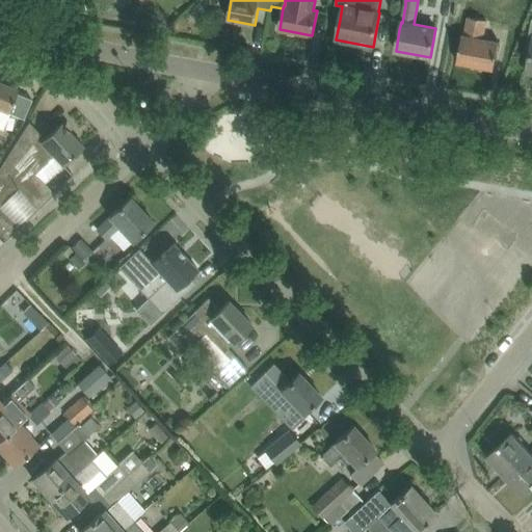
[(483,38),(487,21),(469,17),(464,35),(462,34),(457,62),(494,70),(499,42),(483,38)]
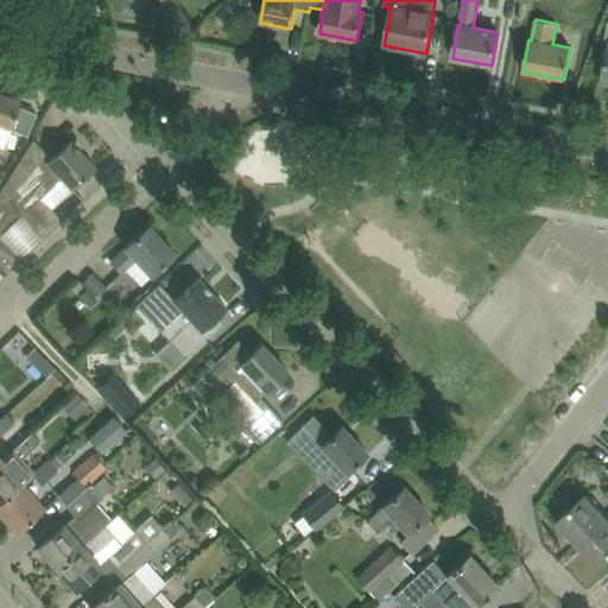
[(0,124),(11,130),(26,135),(36,113),(18,106),(20,102),(0,93),(0,124)]
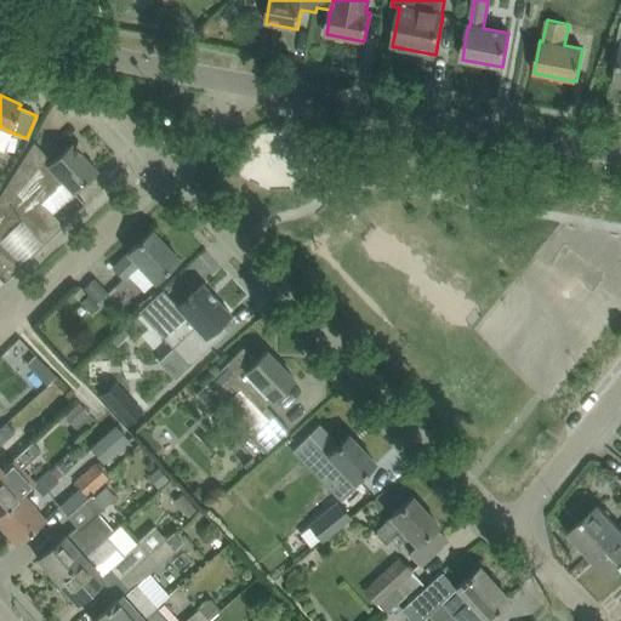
[(52,163),(34,143),(0,197),(0,272),(6,279),(85,205),(84,204),(62,224),(43,204),(63,183),(73,193),(97,170),(72,143),(52,163)]
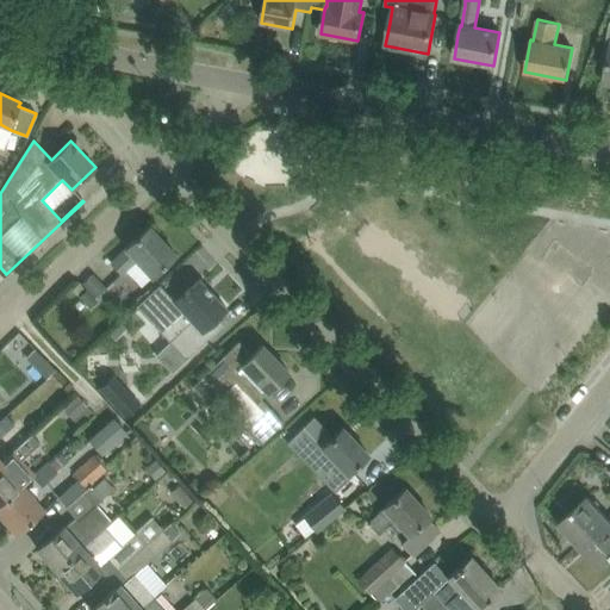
[(151,277),(159,271),(175,254),(149,226),(111,263),(122,274),(125,271),(141,287),(151,277)]
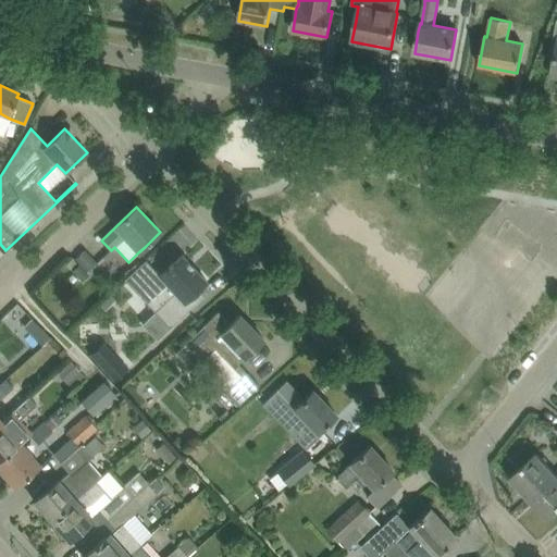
[(205,296),(198,289),(207,282),(182,255),(166,270),(160,275),(146,260),(124,280),(170,329),(205,296)]
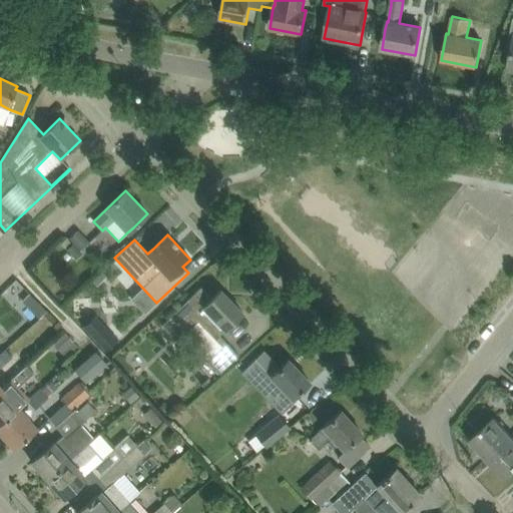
[(74,260),(81,253),(73,245),(67,251),(74,260)]
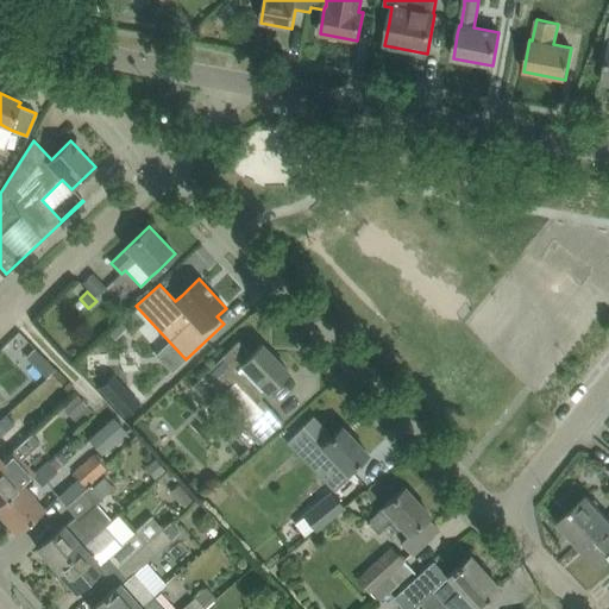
[(114,339),(126,328),(120,324),(110,333),(114,339)]
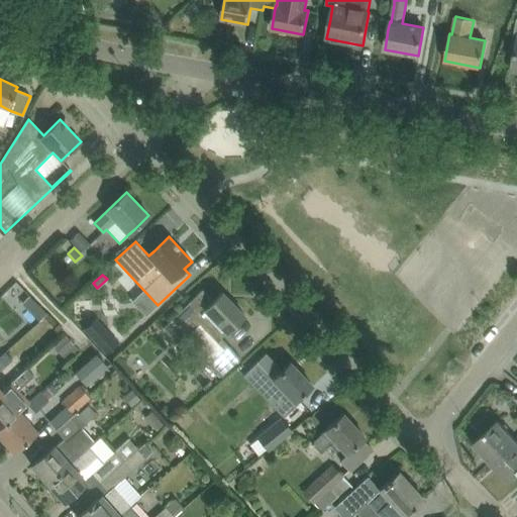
[(114,277),(84,306),(100,322),(130,293),(114,277)]
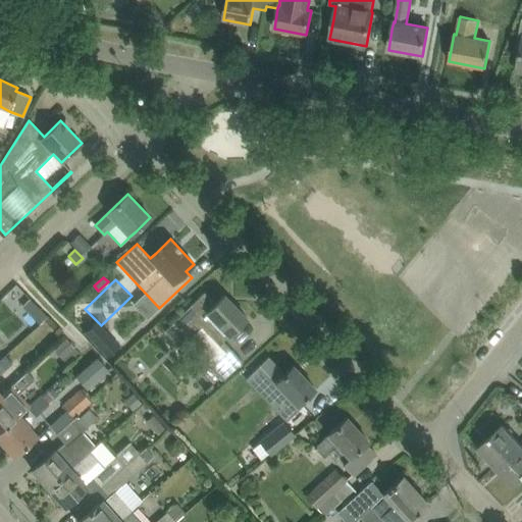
[(205,292),(164,331),(180,347),(201,327),(225,353),(230,348),(223,341),(247,318),(224,295),(215,304),(205,292)]
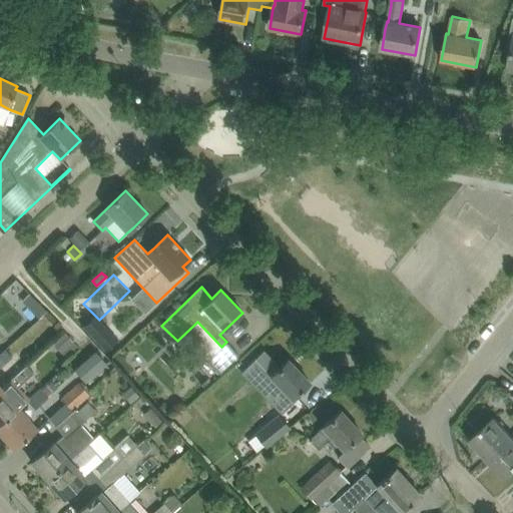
[(29,294),(21,301),(31,311),(38,303),(29,294)]
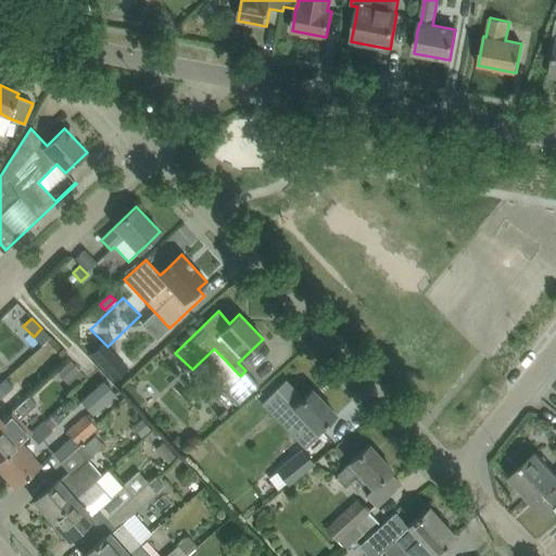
[(102,341),(89,354),(113,379),(126,367),(102,341)]
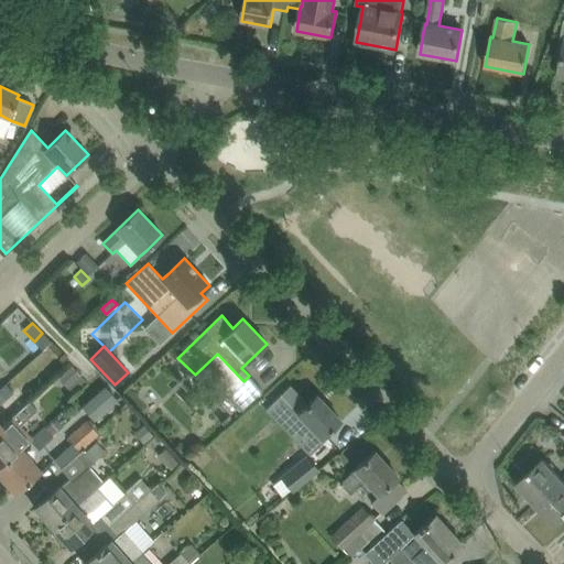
[(67,384),(82,375),(75,365),(61,375),(67,384)]
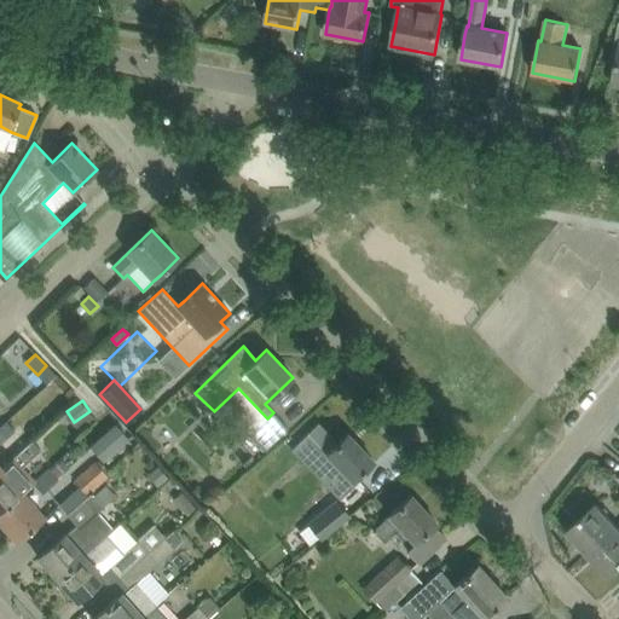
[(265,451),(288,428),(273,412),(267,418),(249,435),(265,451)]
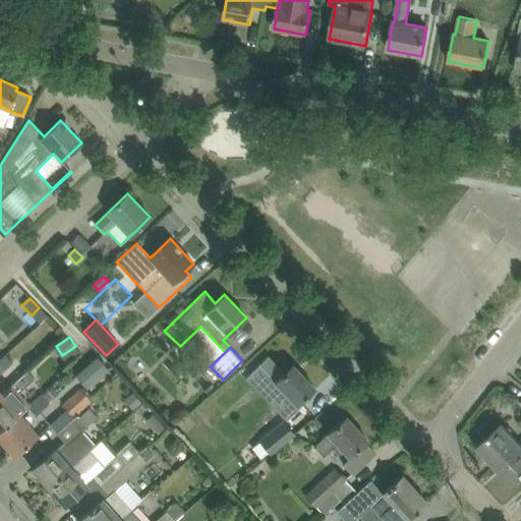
[(0,373),(12,363),(4,353),(0,357),(0,373)]
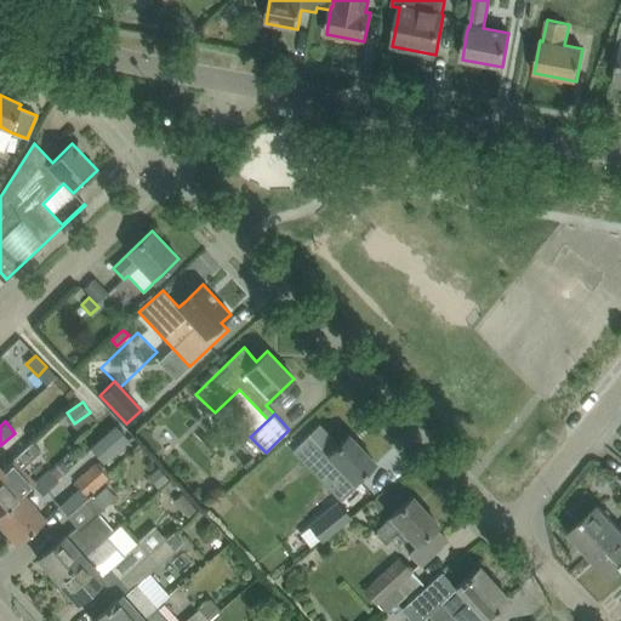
[(319,423),(292,450),(294,451),(296,449),(341,495),(375,462),(348,434),(339,445),(319,426),(320,425),(319,423)]
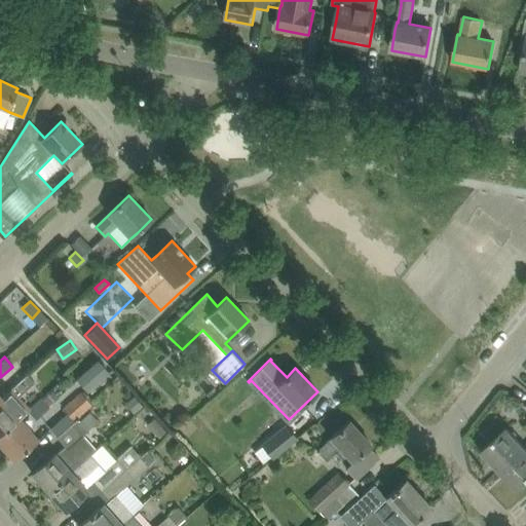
[(88,391),(109,373),(98,361),(77,379),(88,391)]
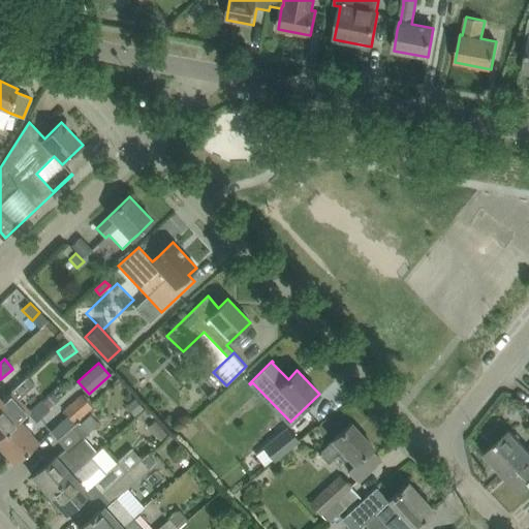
[(1,401),(0,401),(0,438),(20,422),(28,413),(29,413),(28,412),(18,400),(30,389),(34,384),(27,377),(23,380),(10,392),(1,401)]
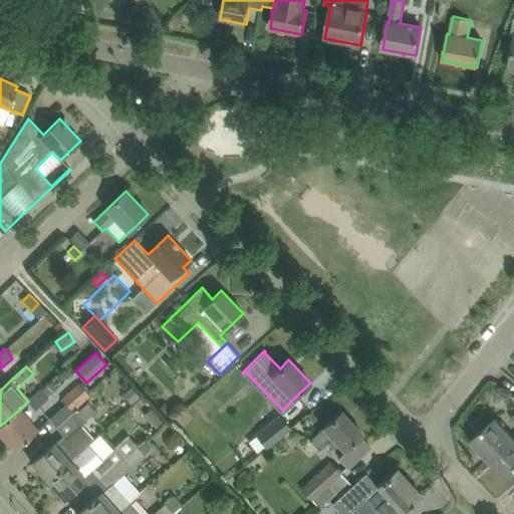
[(72,411),(89,396),(78,383),(61,399),(72,411)]
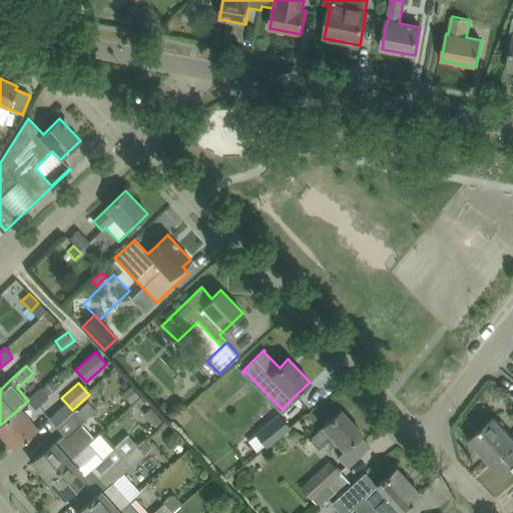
[(130,404),(139,396),(130,386),(121,394),(130,404)]
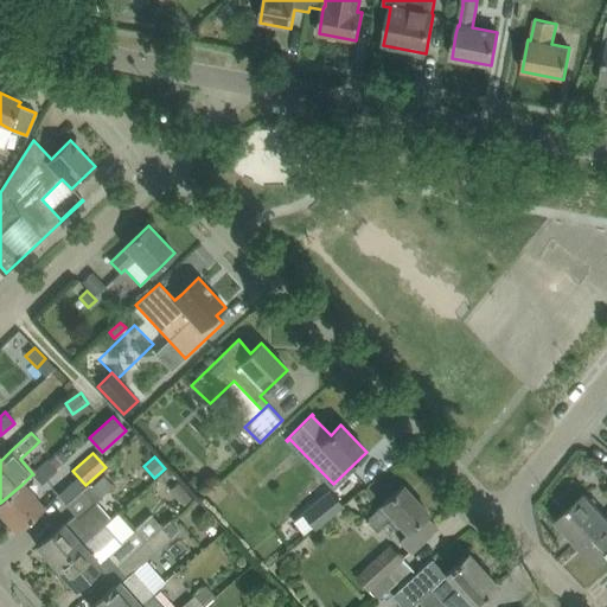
[(40,483),(56,470),(48,460),(32,473),(33,474),(32,474),(40,483)]
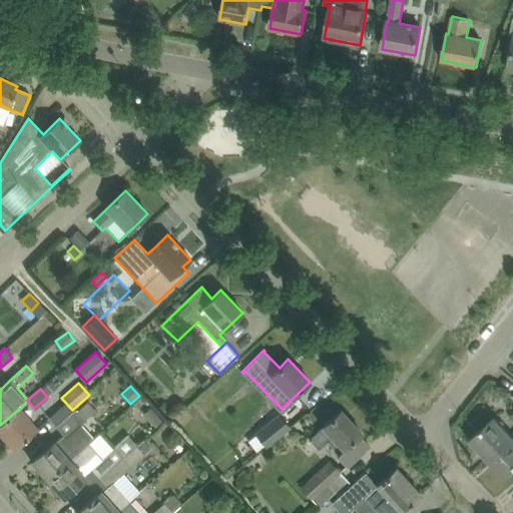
[(95,411),(87,402),(78,410),(76,408),(55,426),(63,435),(54,443),(53,442),(31,462),(47,480),(69,460),(88,444),(87,443),(92,438),(80,425),(87,420),(86,419),(95,411)]
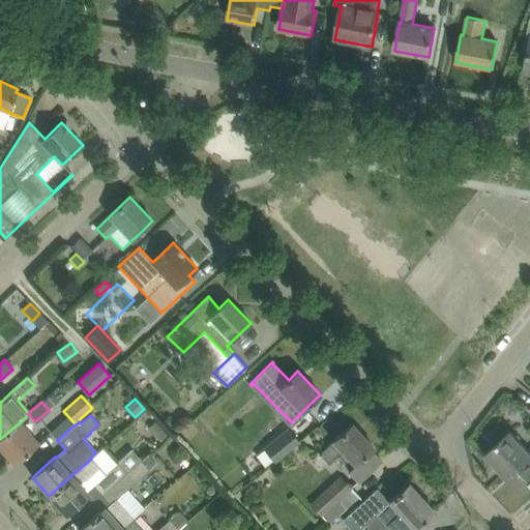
[(160,441),(167,436),(155,421),(148,428),(160,441)]
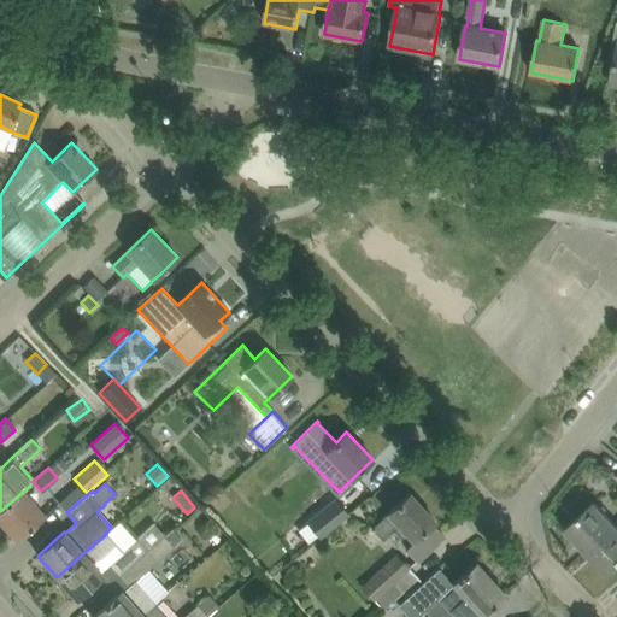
[(0,521),(17,540),(35,524),(45,516),(23,492),(0,511),(0,521)]
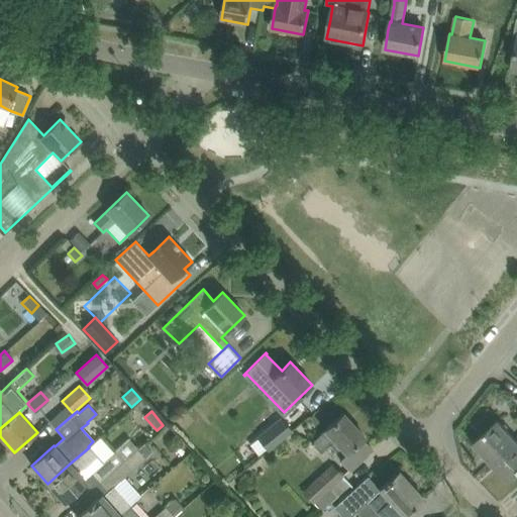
[(373,449),(363,438),(365,437),(343,414),(325,430),(312,442),(321,452),(330,444),(341,456),(339,458),(350,471),(373,449)]
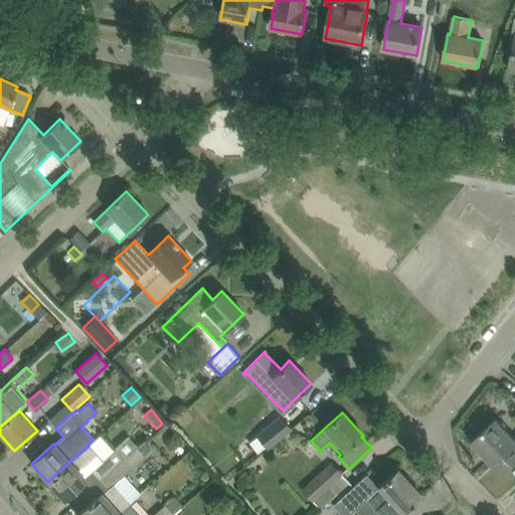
[(281,417),(258,436),(268,449),(291,430),(281,417)]
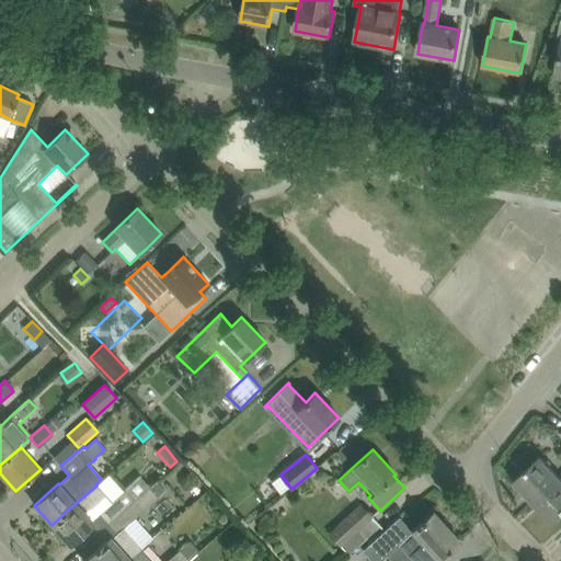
[(533,502),(559,477),(540,457),(514,481),(533,502)]
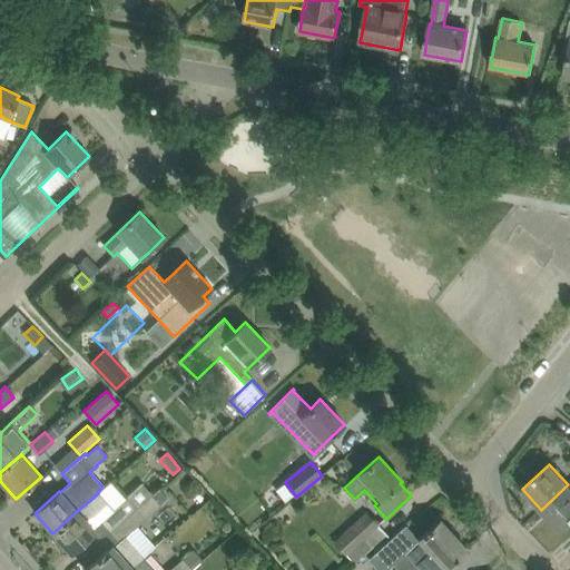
[(77,511),(52,533),(57,537),(55,539),(55,542),(61,550),(65,550),(67,549),(71,553),(95,531),(94,529),(101,522),(109,531),(151,493),(141,483),(125,498),(110,481),(104,488),(98,493),(77,511)]
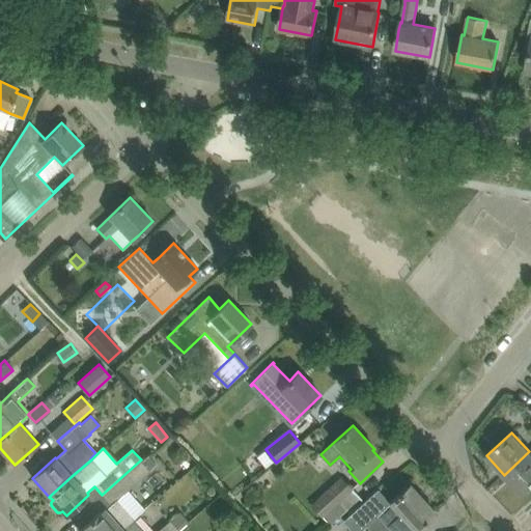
[(530,453),(529,451),(504,475),(523,495),(530,486),(530,453)]
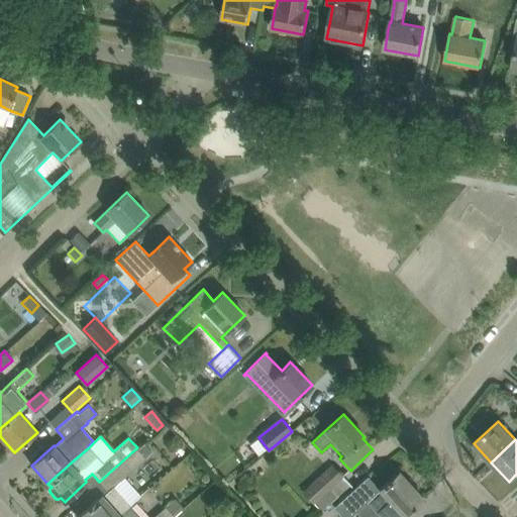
[(101,496),(78,516),(77,516),(117,516),(130,505),(114,486),(124,477),(151,452),(143,443),(138,448),(137,447),(99,482),(108,491),(102,497),(101,496)]
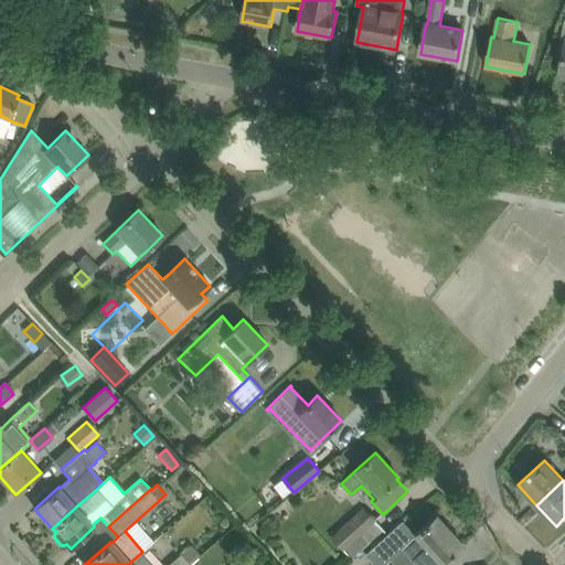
[(350,558),(383,530),(375,520),(363,507),(330,536),(343,551),(350,558)]
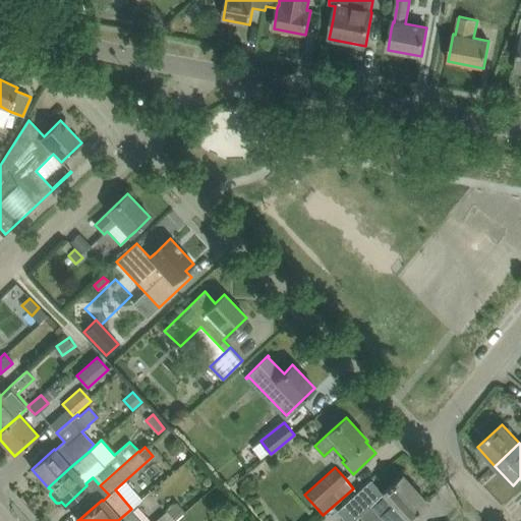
[(355,493),(334,512),(342,520),(350,520),(369,506),(383,520),(407,520),(409,520),(408,519),(426,502),(402,475),(381,494),(368,480),(355,493)]
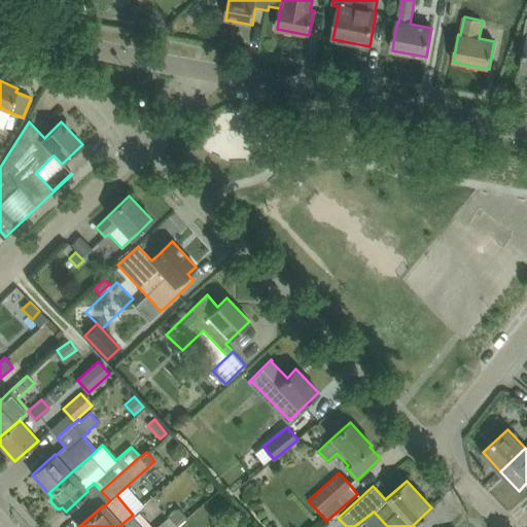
[(143,526),(133,515),(119,526),(176,526),(185,520),(176,510),(156,526),(143,526)]
